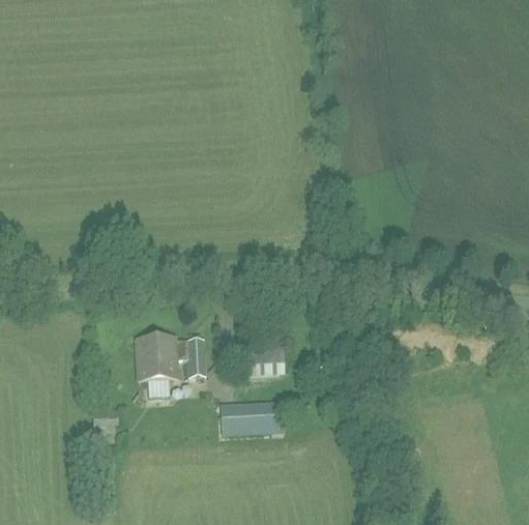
[(303,350),(314,346),(305,328),(295,333),(303,350)]
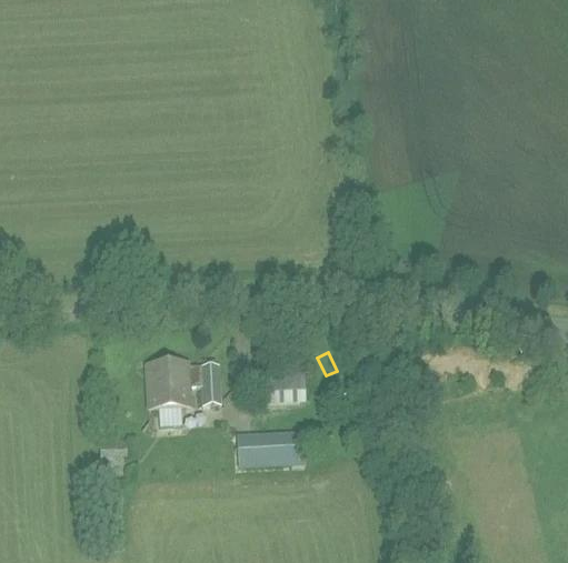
[(189,360),(147,362),(149,406),(191,404),(190,385),(202,384),(203,403),(221,402),(219,362),(189,364),(189,360)]
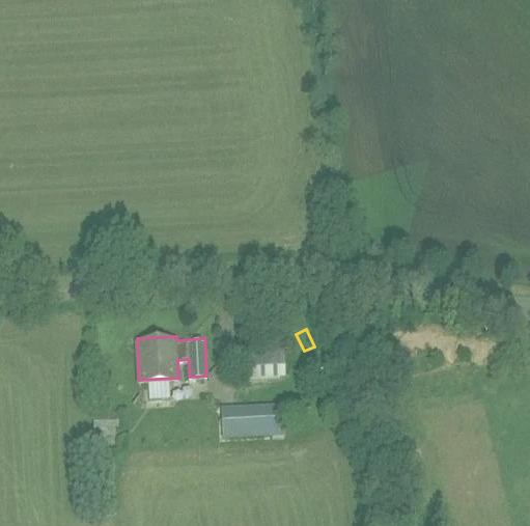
[(284,345),(243,348),(239,349),(241,377),(285,374),(284,345)]
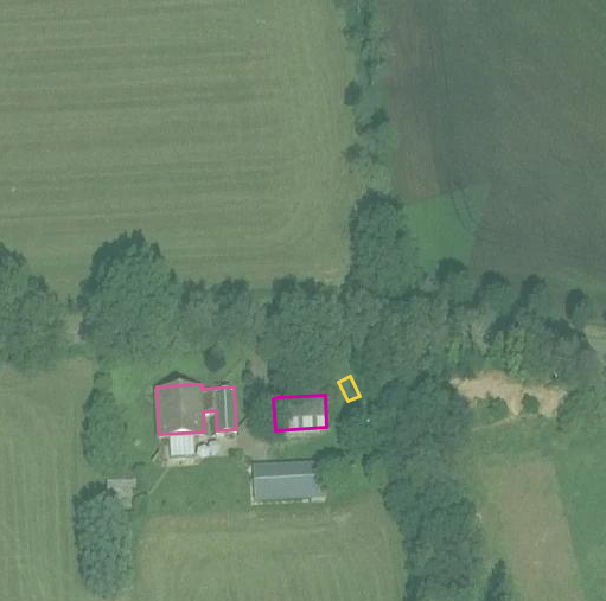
[(310,465),(253,467),(255,497),(312,494),(310,465)]
